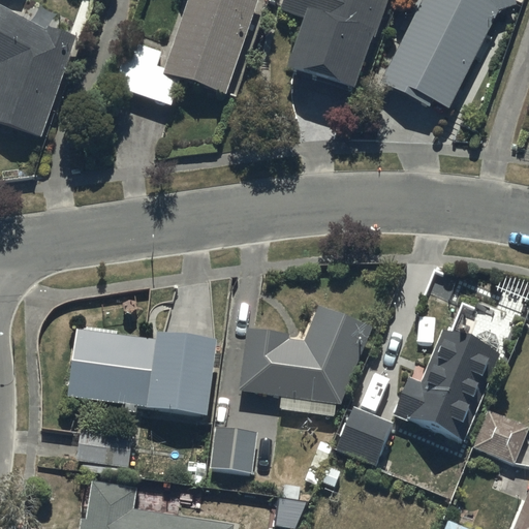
[(258,0),(190,0),(166,70),(165,73),(181,79),(226,94),(258,0)]
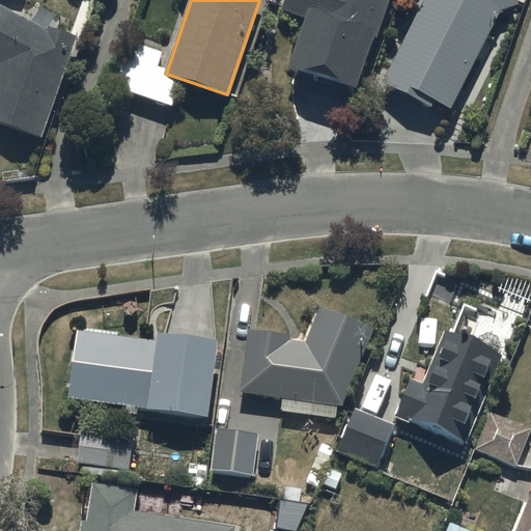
[(391,0),(282,0),(279,10),(302,19),(285,66),(357,90),(376,35),(379,36),(391,0)]
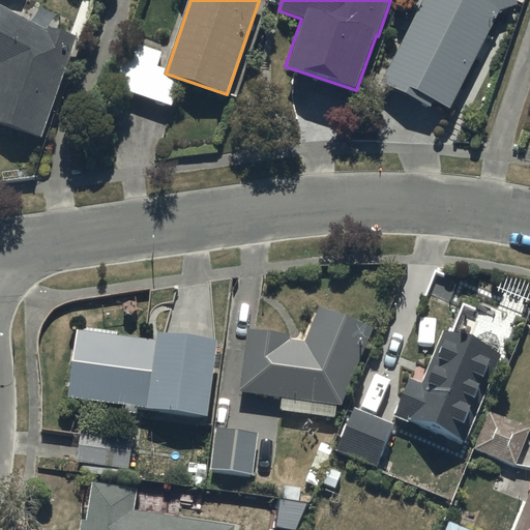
[(421,0),(379,82),(432,109),(436,100),(450,108),(500,11),(518,6),(516,0),(421,0)]
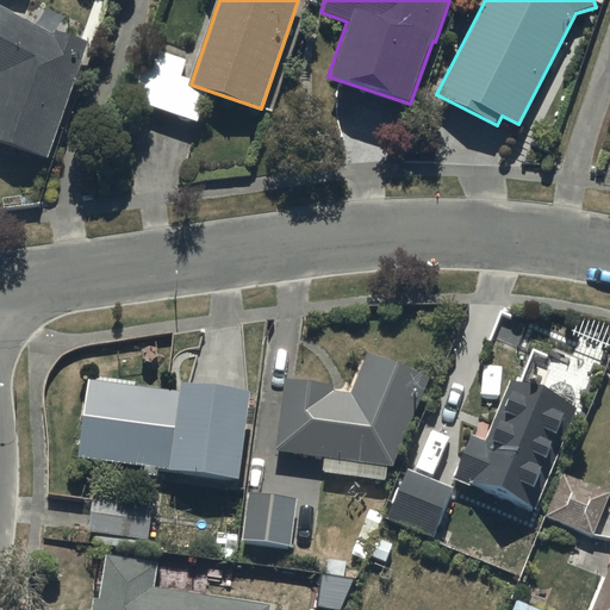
[(45,30),(0,7),(0,143),(48,161),(88,44),(45,30)]
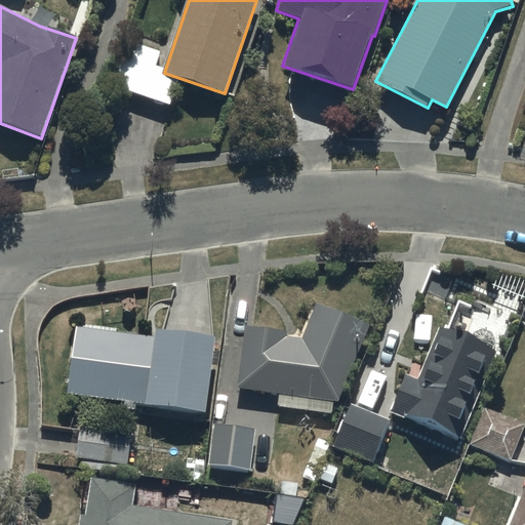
[(162,52),(127,40),(111,85),(170,106),(179,78),(164,73),(165,70),(157,67),(162,52)]
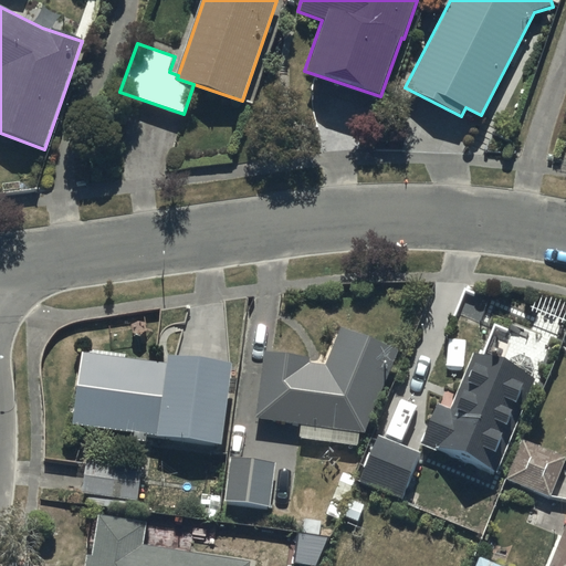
[(308,356),(261,350),(254,417),(364,431),(398,349),(339,327),(324,365),(308,363),(308,356)]
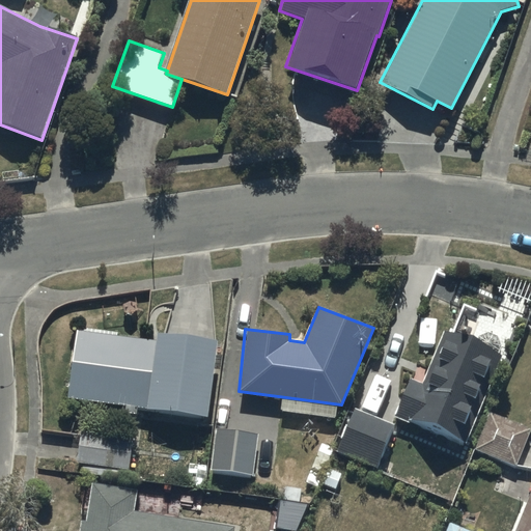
[(157,339),(78,330),(68,398),(127,406),(126,413),(137,415),(138,407),(207,416),(217,341),(157,334),(157,339)]
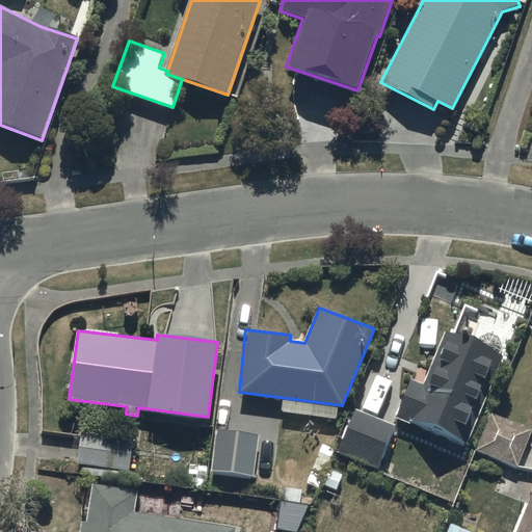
[(423,383),(410,378),(395,417),(467,446),(504,355),(444,331),(423,383)]
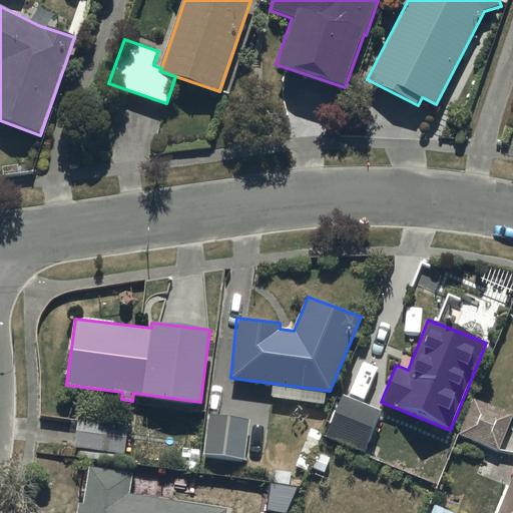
[(381,411),(342,395),(325,437),(364,453),(381,411)]
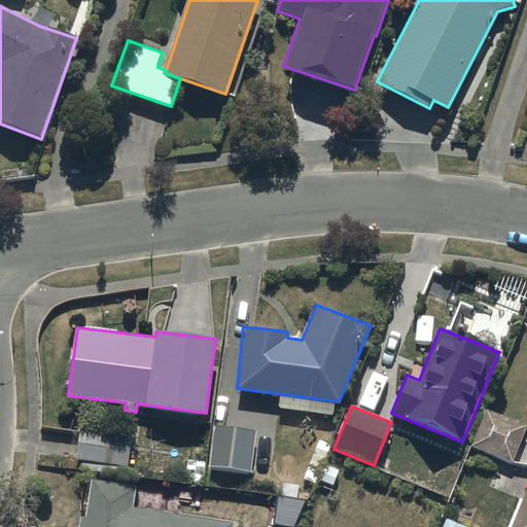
[(469,446),(510,463),(526,427),(485,409),(469,446)]
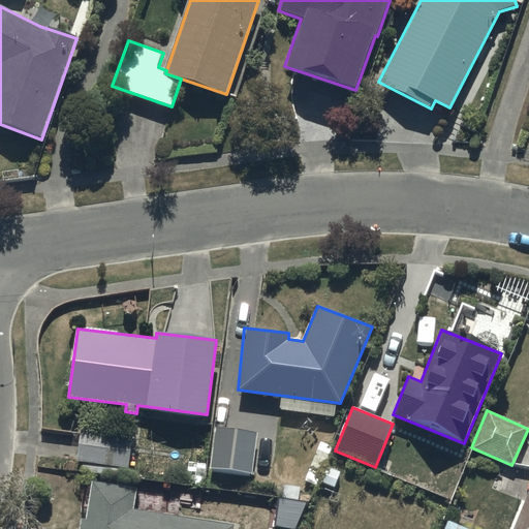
[(74,461),(127,468),(132,436),(80,428),(74,461)]
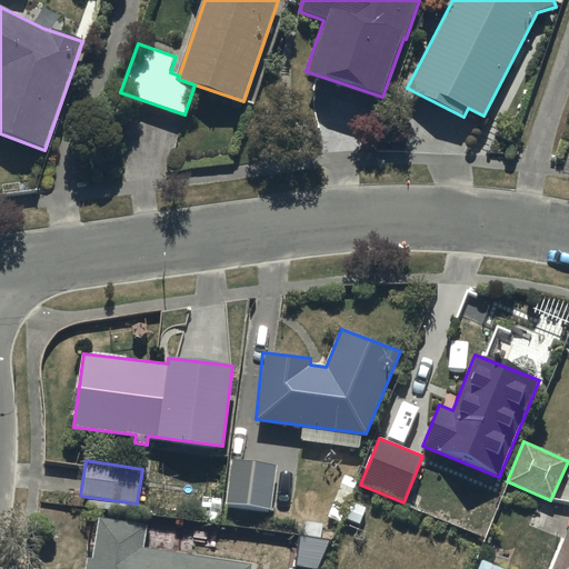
[(276,466),(230,460),(225,505),(270,511),(276,466)]
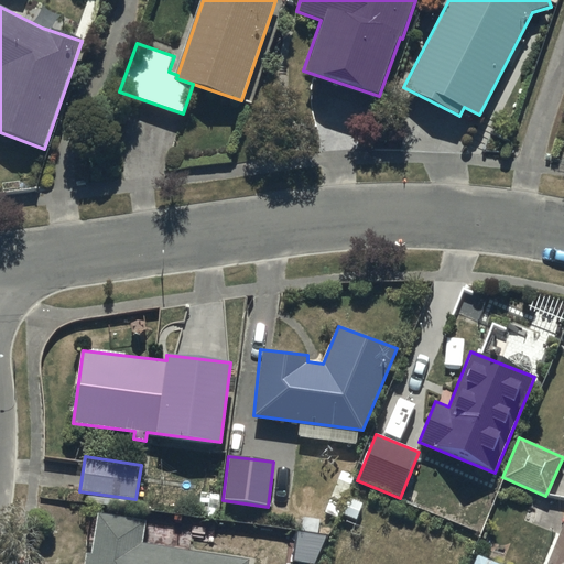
[(142,521),(95,513),(88,554),(84,553),(82,563),(246,563),(247,560),(139,543),(142,521)]
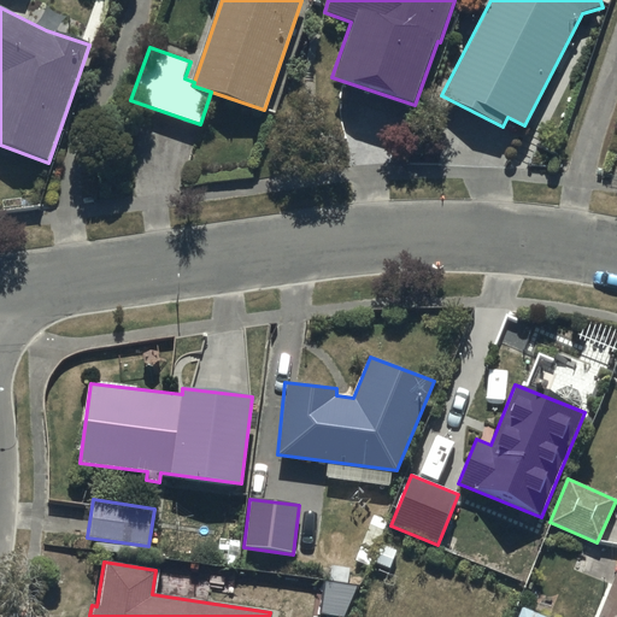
[(616,616),(616,571),(598,616),(616,616)]
